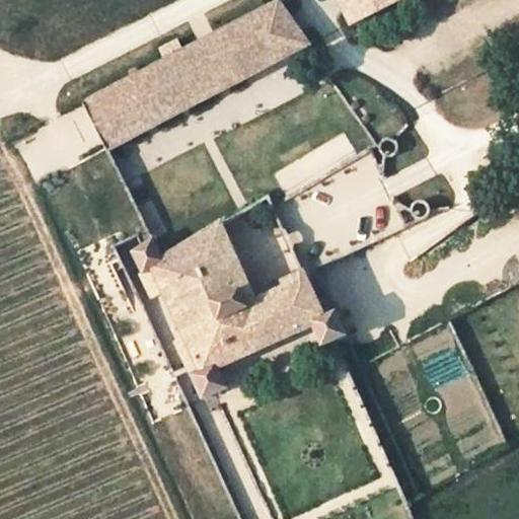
[(339,0),(352,23),(395,0),(339,0)]
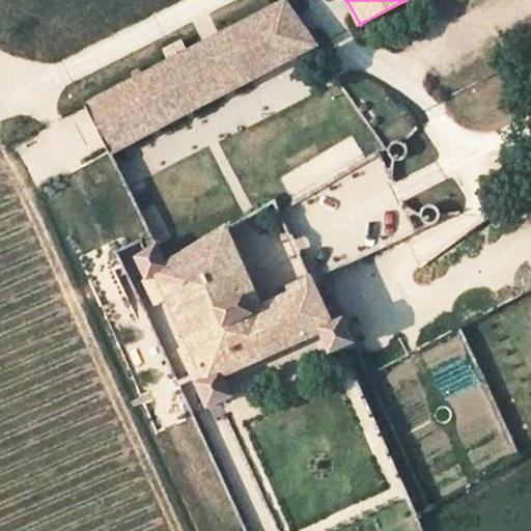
[(108,154),(222,95),(313,48),(285,5),(85,106),(108,154)]
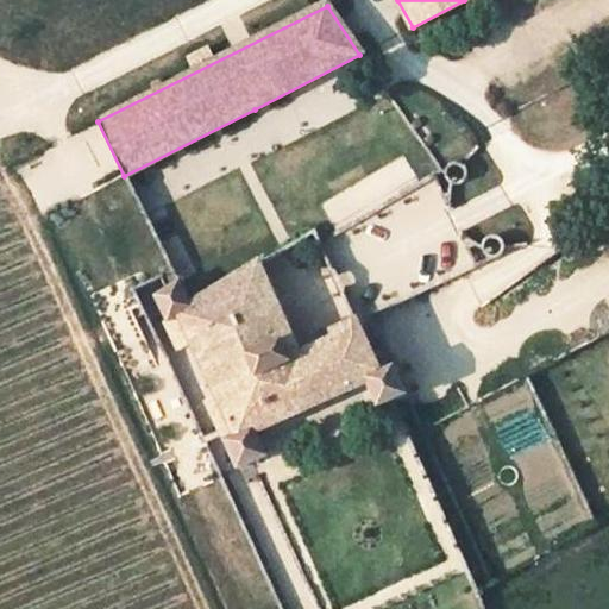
[(444,176),(445,181),(447,184),(452,187),(458,187),(464,186),(468,181),(470,176),(468,167),(463,163),(457,161),(452,162),(447,165),(444,170),(444,176)]
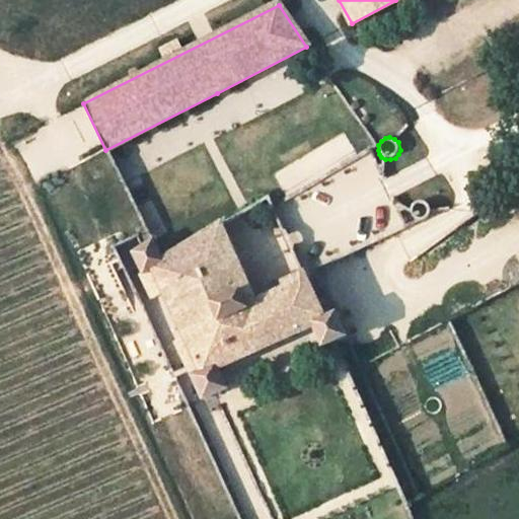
[(410,214),(412,218),(414,221),(418,223),(423,223),(427,222),(431,218),(432,214),(430,206),(427,203),(422,201),(418,202),(413,205),(411,209),(410,214)]
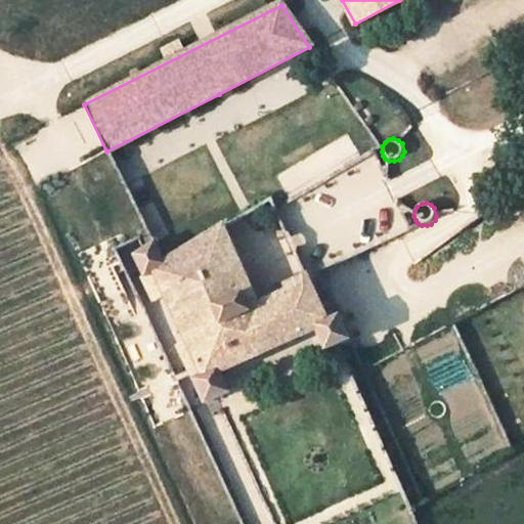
[(336,348),(352,342),(340,313),(328,319),(305,275),(284,286),(291,302),(253,318),(214,231),(165,261),(155,242),(132,255),(143,276),(141,279),(153,301),(165,295),(187,343),(177,347),(204,403),(228,393),(219,372),(315,330),(324,351),(336,348)]
